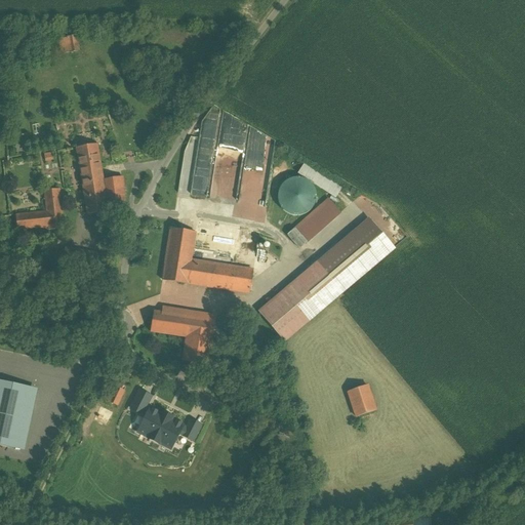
[(59,41),(62,53),(78,51),(76,38),(59,41)]
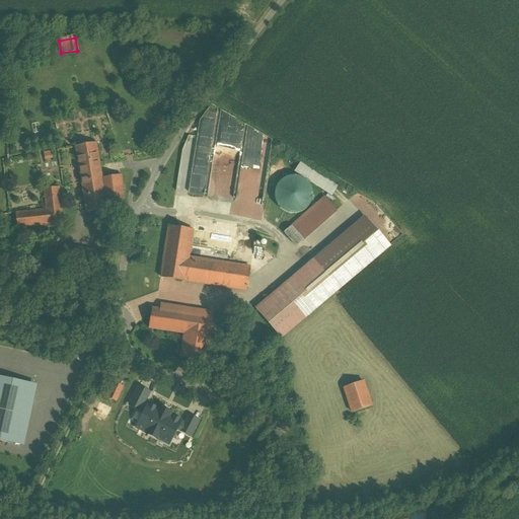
[(96,143),(75,147),(81,182),(102,178),(96,143)]
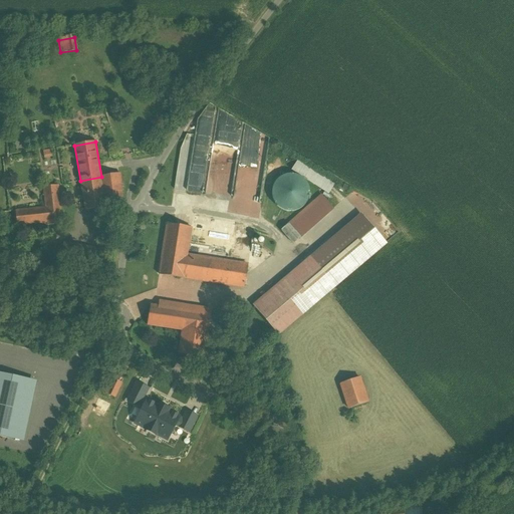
[(231,193),(234,157),(217,156),(216,168),(210,167),(210,176),(209,176),(207,191),(231,193)]
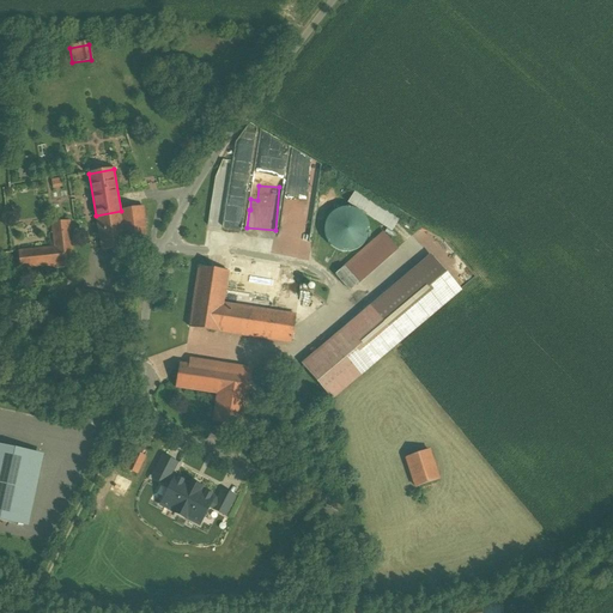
[(357,211),(363,200),(350,193),(344,204),(357,211)]
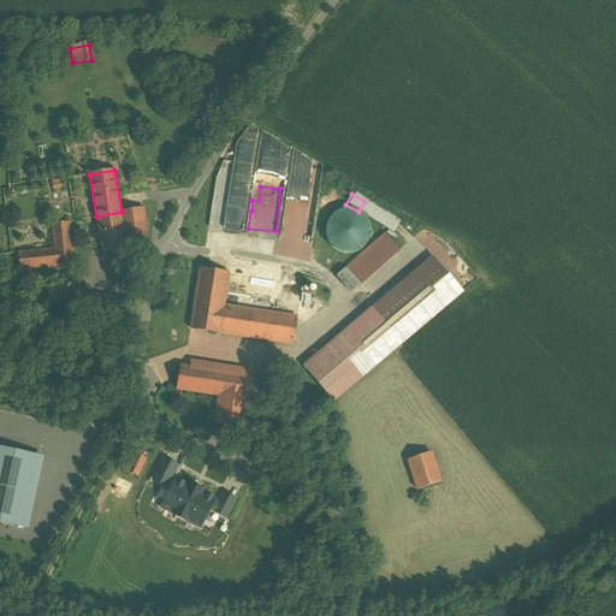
[(122,212),(96,217),(102,253),(147,246),(144,208),(122,212)]
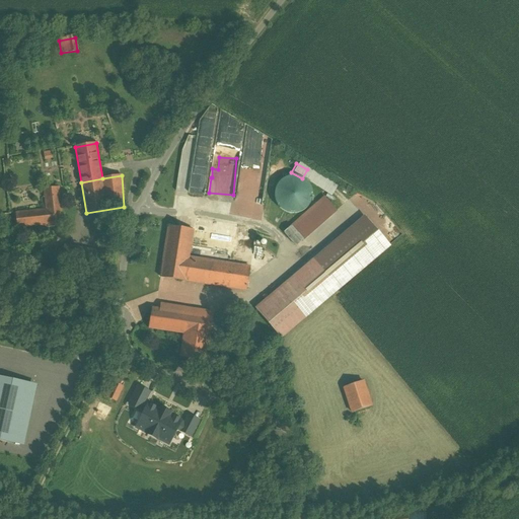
[(303,184),(291,184),(284,191),(305,215),(319,203),(303,184)]
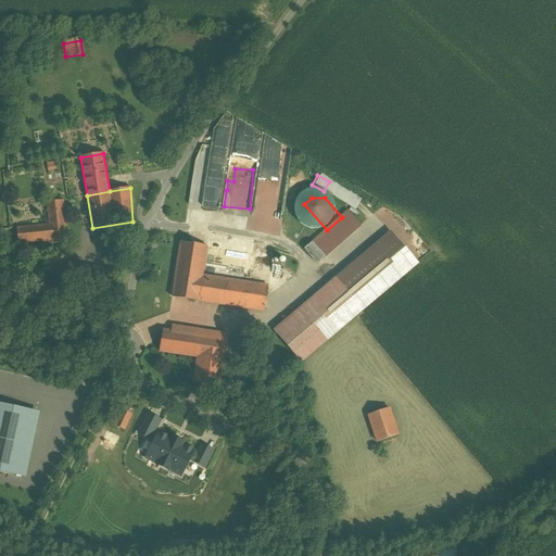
[(63,201),(48,203),(50,225),(16,229),(19,244),(51,241),(52,244),(67,242),(63,201)]
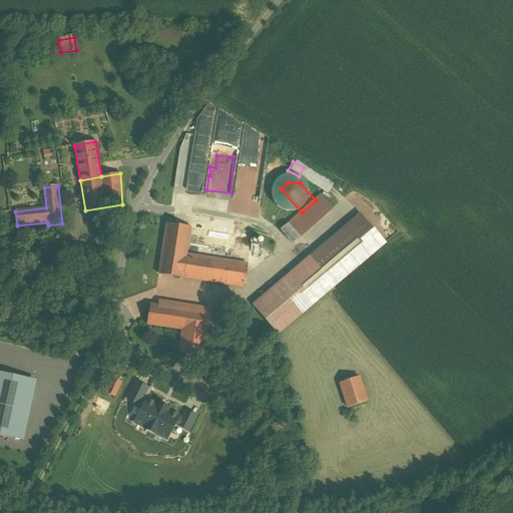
[(291,212),(292,207),(291,201),(287,197),(283,194),(277,193),(272,194),(267,197),(264,202),(263,208),(264,213),(268,218),(272,221),(278,221),(283,220),(288,217),(291,212)]
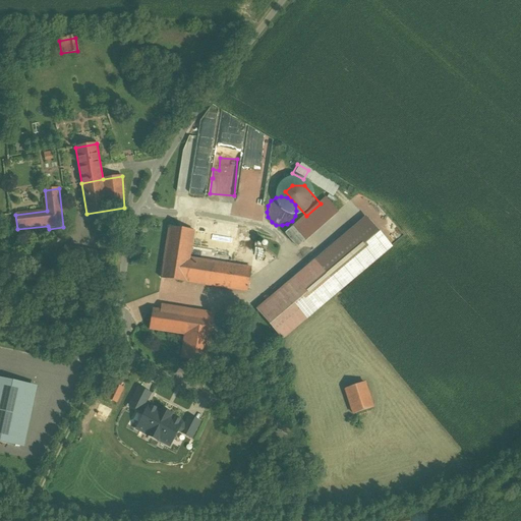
[(325,204),(294,230),(292,228),(285,234),(297,247),(304,241),(302,239),(333,213),(325,204)]
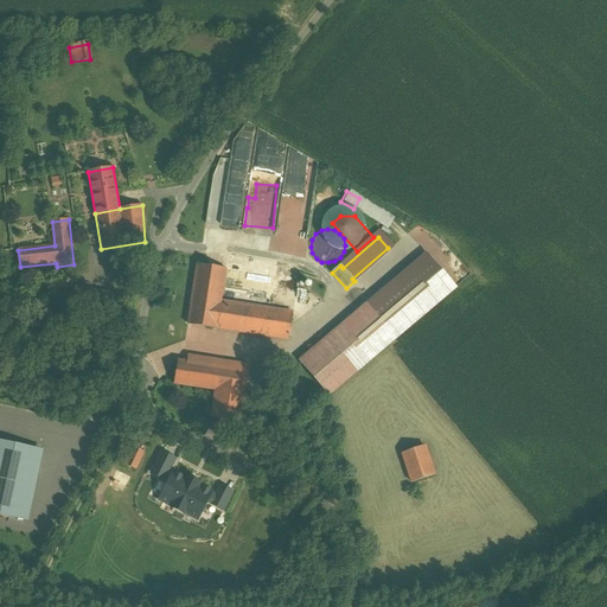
[(366,306),(395,339),(457,287),(429,254),(366,306)]
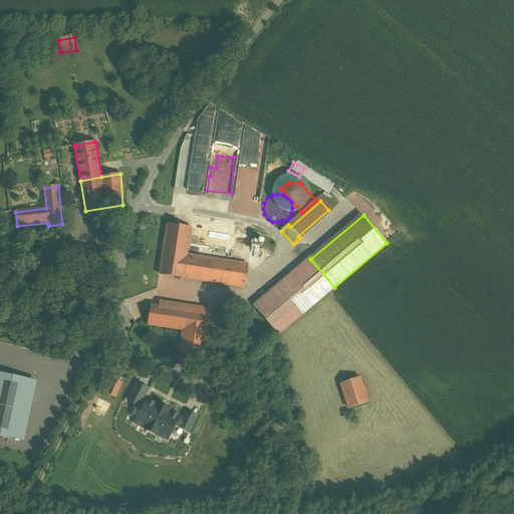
[(192,229),(167,225),(162,259),(160,271),(159,275),(184,279),(187,257),(187,256),(190,239),(192,229)]
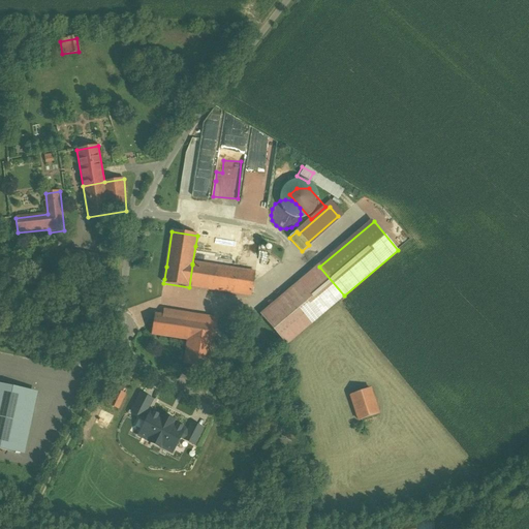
[(236,257),(201,252),(203,247),(195,246),(192,263),(192,265),(189,287),(252,297),(260,243),(243,240),(238,271),(234,270),(236,257)]
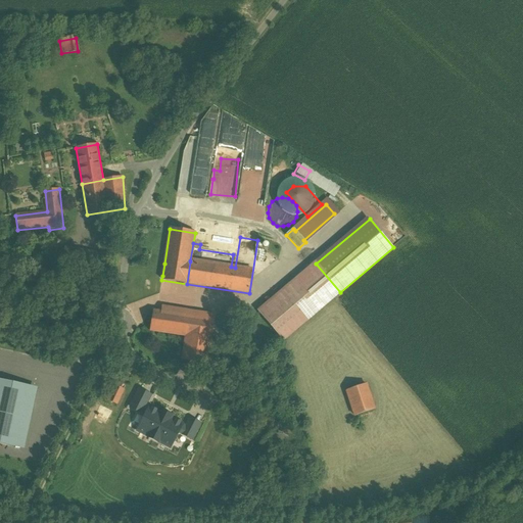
[(148,270),(134,268),(130,293),(151,297),(153,286),(151,286),(153,274),(162,276),(164,264),(150,262),(148,270)]
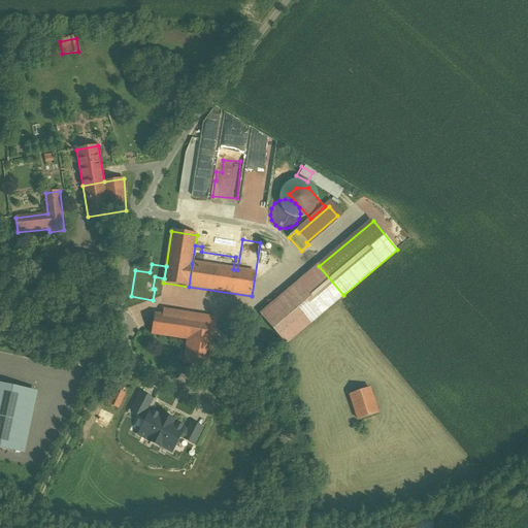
[(319,266),(261,315),(286,343),(343,295),(319,266)]
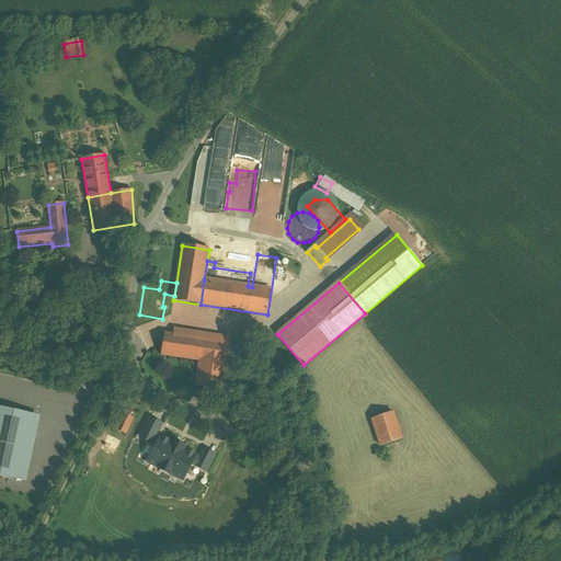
[(79,318),(65,317),(64,329),(79,329),(79,318)]
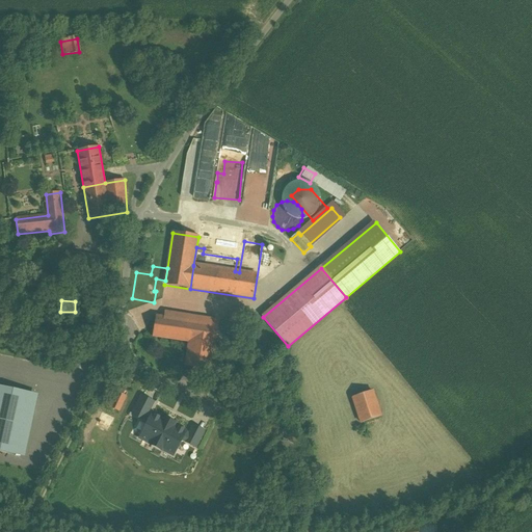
[(217,326),(156,317),(153,337),(189,343),(186,367),(223,373),(229,338),(224,337),(225,328),(217,326)]
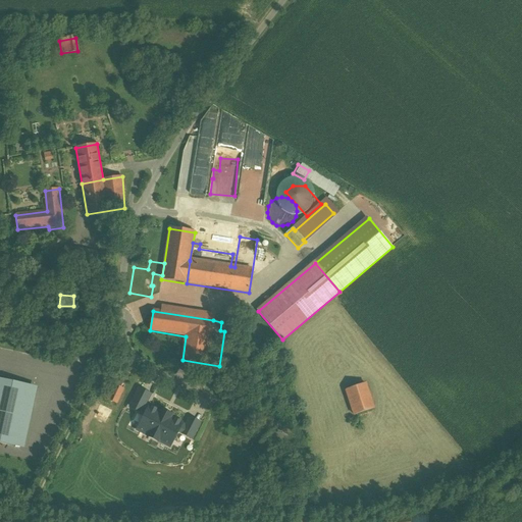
[(0,445),(20,449),(32,386),(0,380),(0,445)]
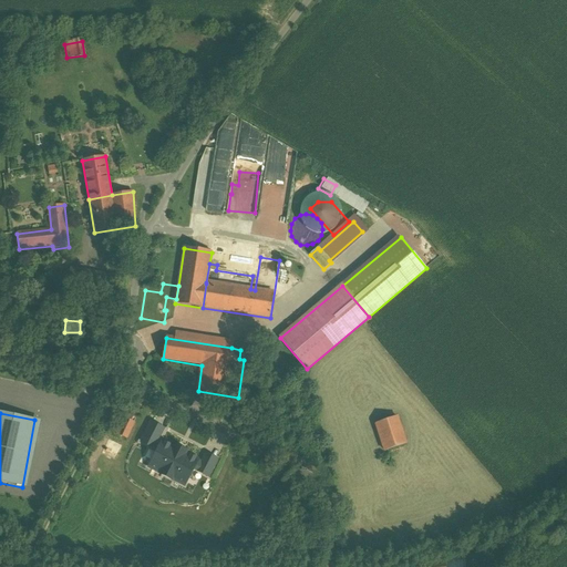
[(134,423),(121,416),(113,433),(126,439),(134,423)]
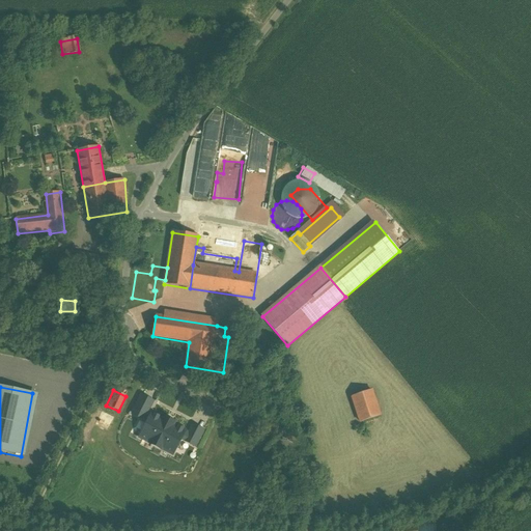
[(371,390),(352,397),(360,422),(380,416),(371,390)]
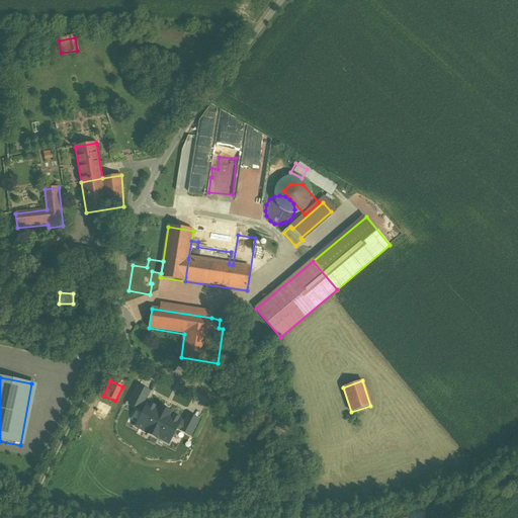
[(188,438),(197,420),(184,414),(181,419),(144,402),(149,392),(139,387),(130,407),(136,410),(126,428),(166,446),(173,431),(188,438)]
